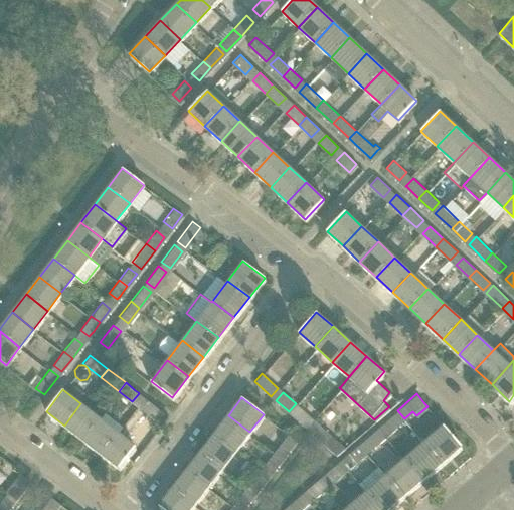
[(147,399),(141,408),(156,419),(162,410),(147,399)]
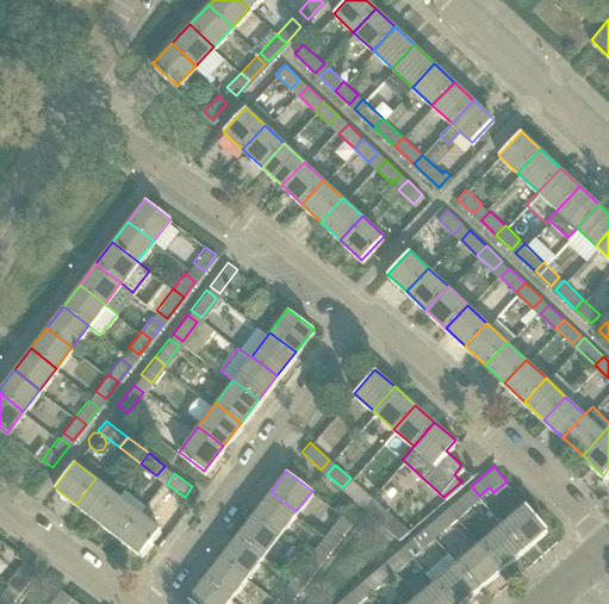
[(76,504),(98,520),(117,494),(95,478),(76,504)]
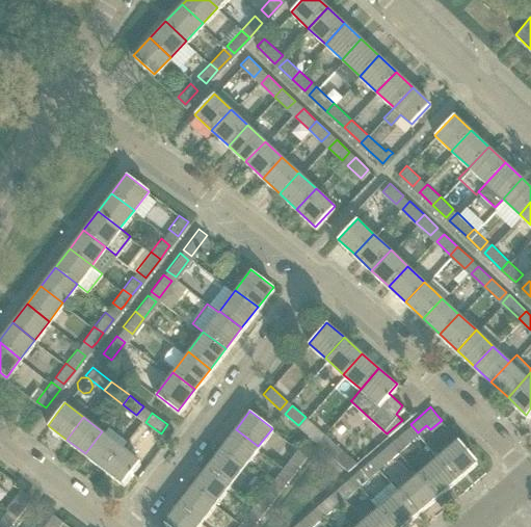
[(298,425),(315,440),(322,431),(306,417),(298,425)]
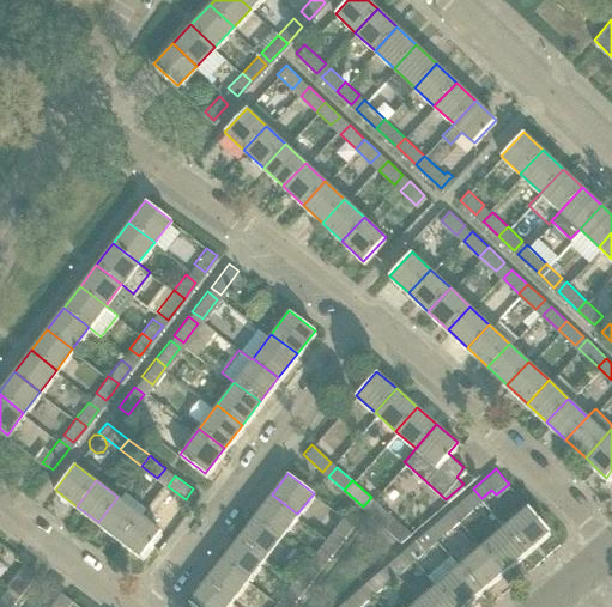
[(473,489),(452,508),(460,517),(482,498),(473,489)]
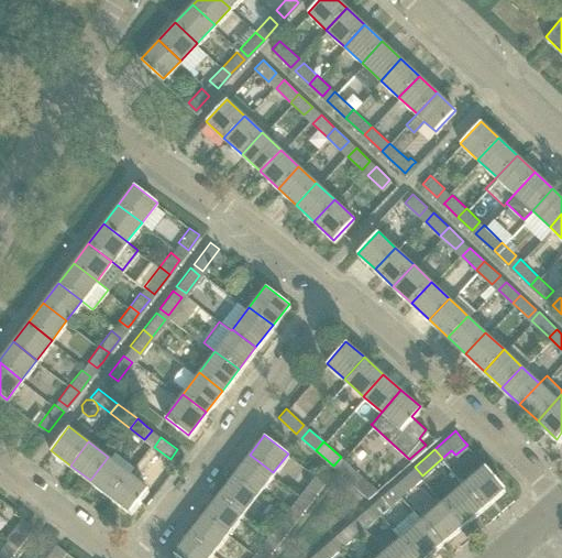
[(250,455),(233,474),(257,493),(273,472),(250,455)]
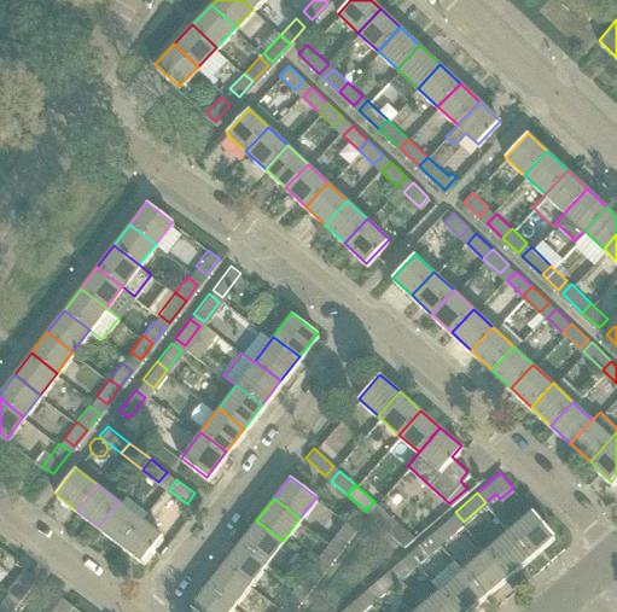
[(99,526),(120,543),(139,517),(118,501),(99,526)]
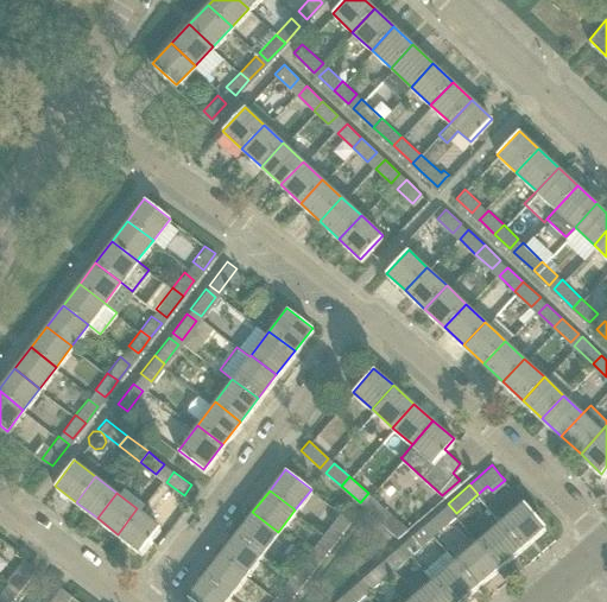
[(368,493),(360,502),(381,521),(390,512),(368,493)]
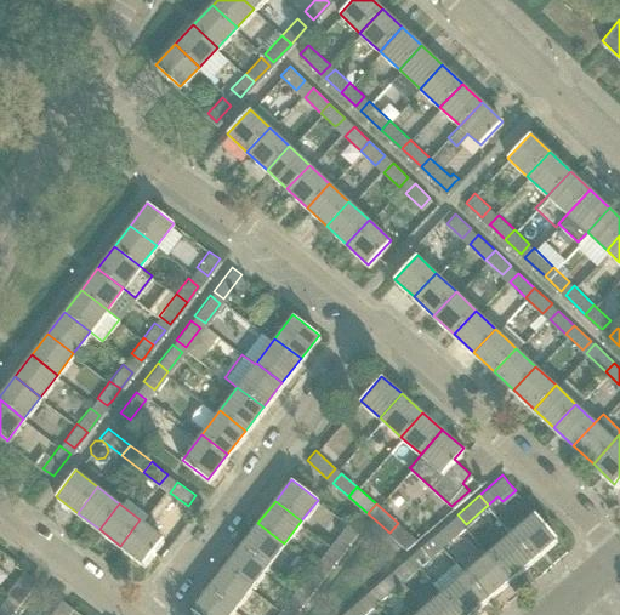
[(140,519),(120,546),(143,563),(169,529),(148,513),(142,520),(140,519)]
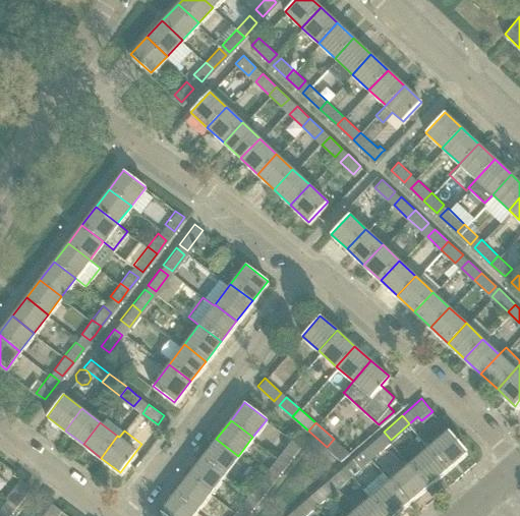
[(450,431),(429,447),(448,467),(467,451),(450,431)]
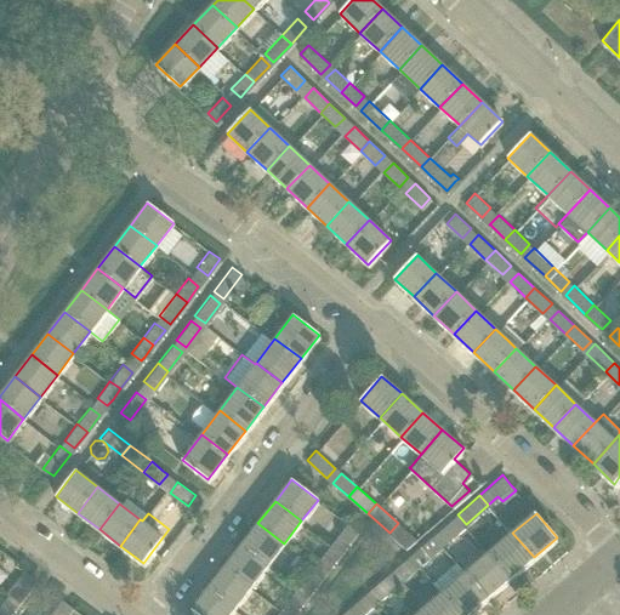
[(443,527),(451,536),(466,524),(458,514),(443,527)]
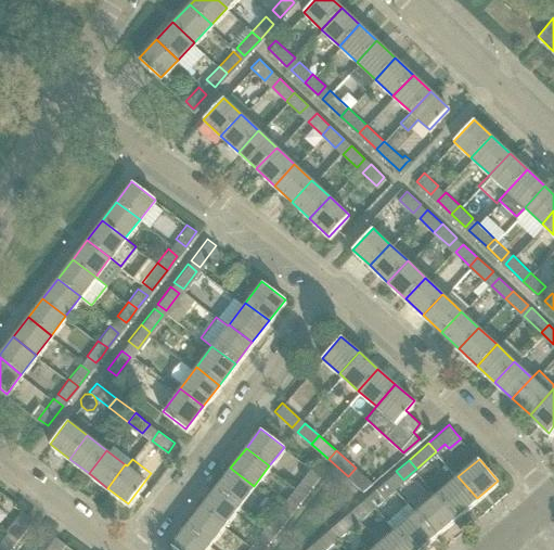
[(310,467),(295,486),(305,494),(320,474),(310,467)]
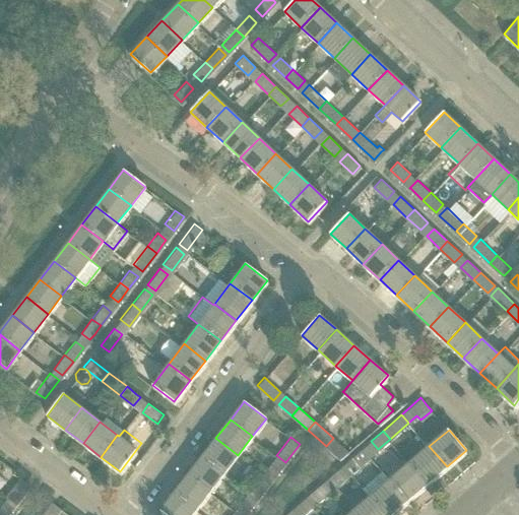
[(215,438),(202,455),(223,472),(238,455),(215,438)]
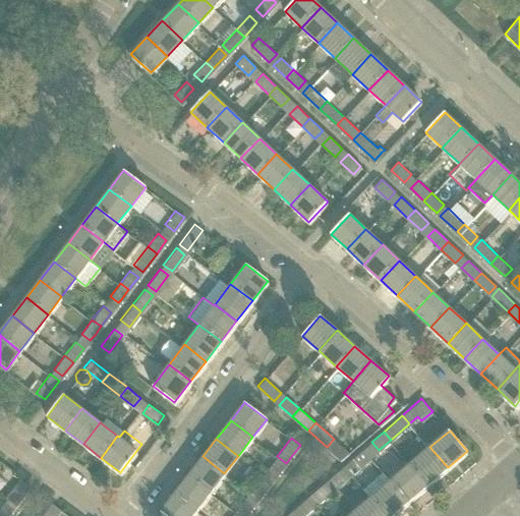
[(429,447),(411,463),(428,483),(448,467),(429,447)]
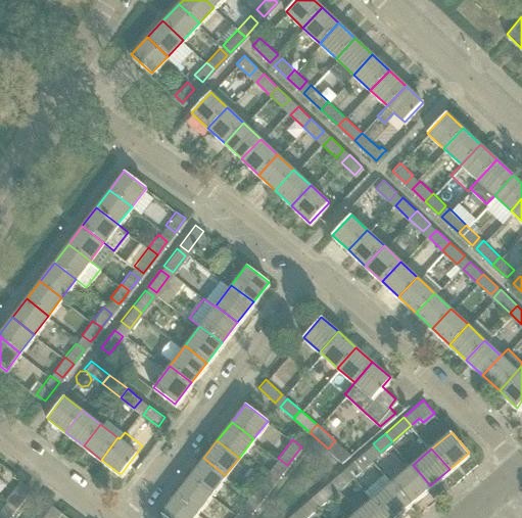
[(359,455),(347,465),(354,473),(366,464),(359,455)]
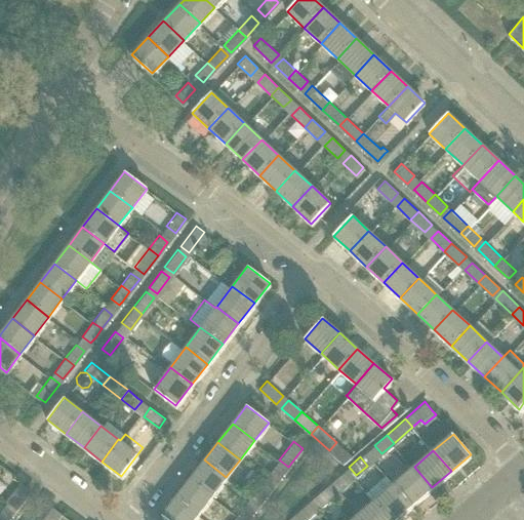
[(204,460),(190,478),(212,495),(226,477),(204,460)]
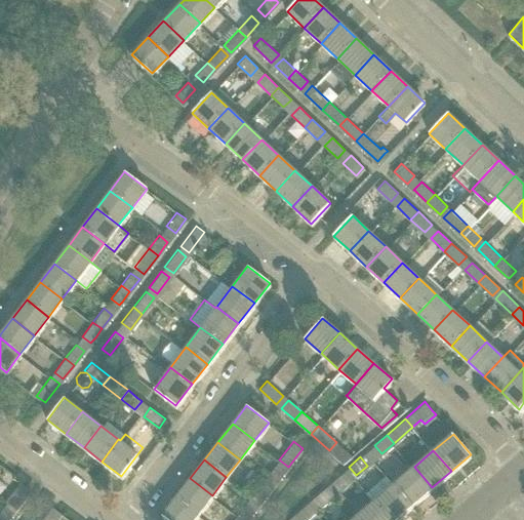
[(275,465),(265,478),(274,485),(284,472),(275,465)]
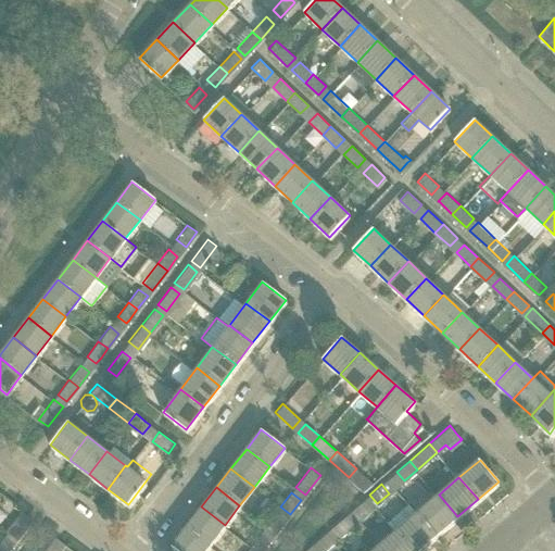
[(369,495),(347,514),(354,523),(377,503),(369,495)]
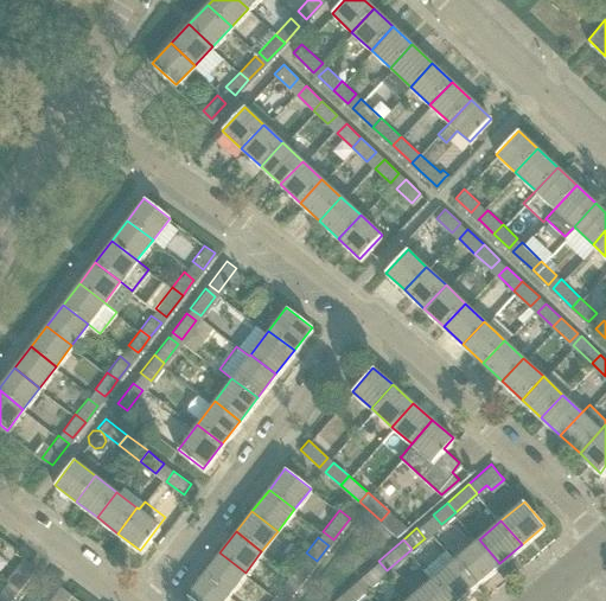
[(479,539),(457,558),(477,583),(499,563),(479,539)]
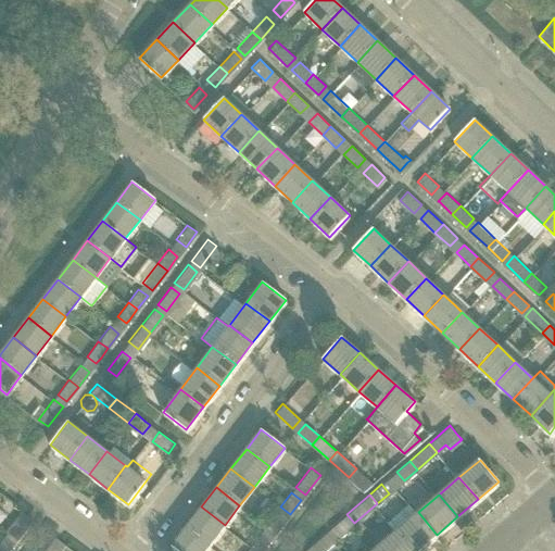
[(407,502),(387,520),(396,530),(399,529),(417,550),(437,535),(418,512),(416,513),(407,502)]
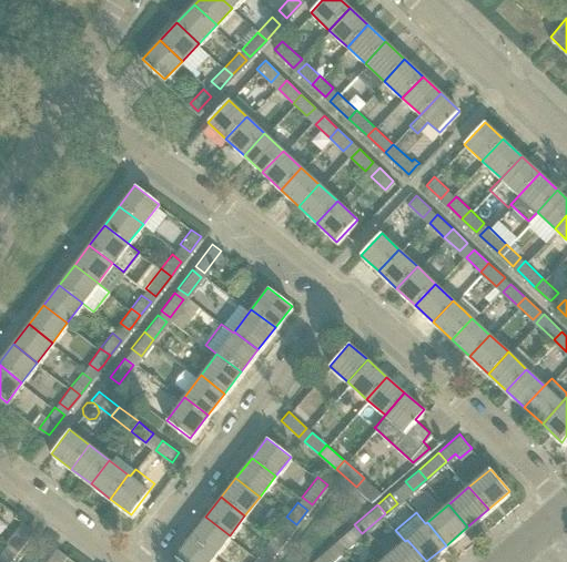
[(205,517),(190,537),(214,555),(230,535),(205,517)]
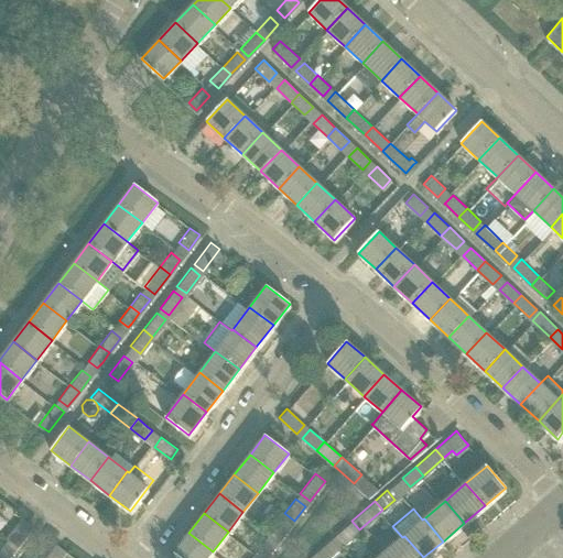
[(284,513),(277,524),(285,531),(294,521),(284,513)]
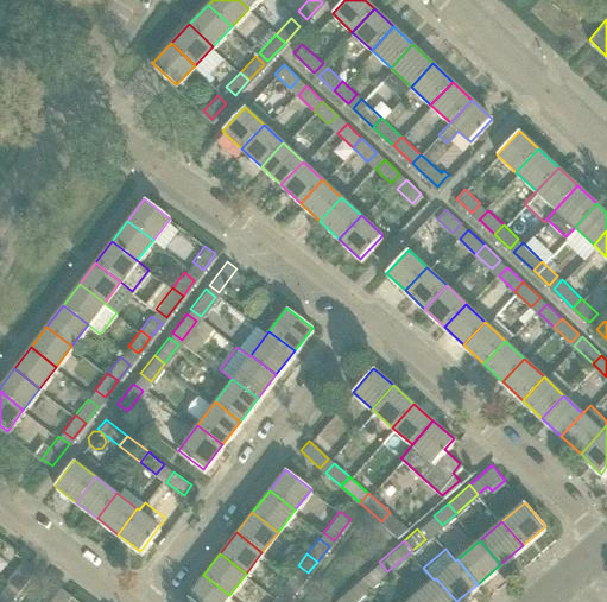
[(23,558),(6,580),(8,581),(18,588),(35,566),(25,559),(23,558)]
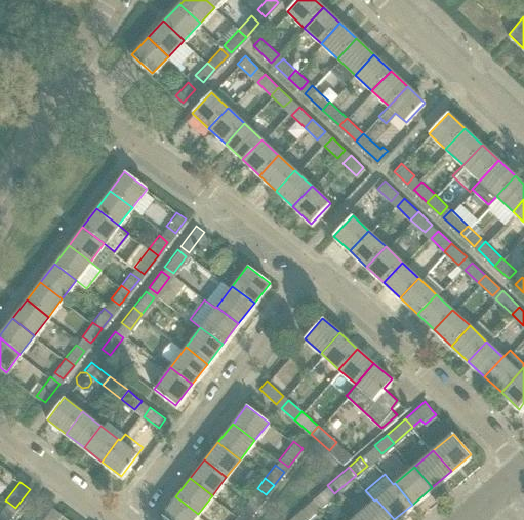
[(327,485),(308,502),(315,510),(334,493),(327,485)]
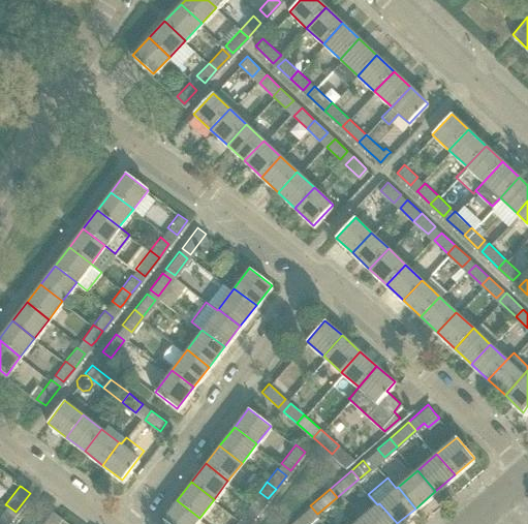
[(193,523),(199,518),(177,500),(163,519),(169,523),(193,523)]
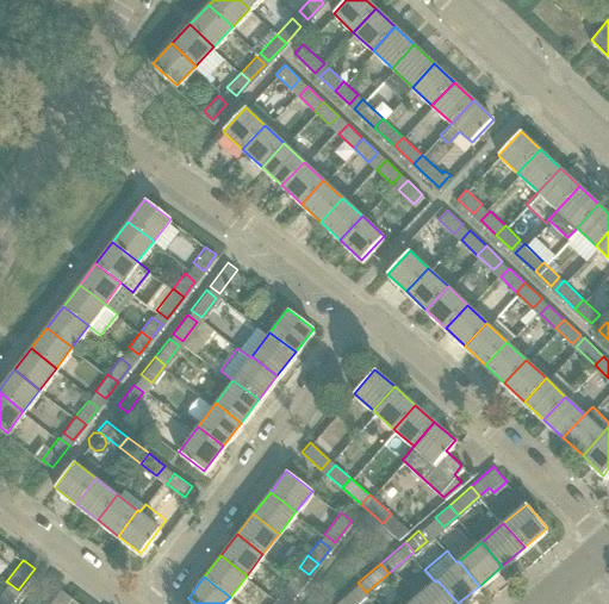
[(437,580),(412,601),(415,603),(457,603),(458,603),(437,580)]
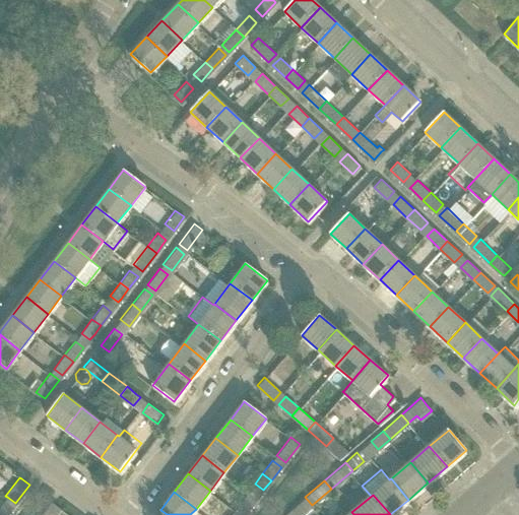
[(244,497),(235,509),(242,514),(244,514),(253,504),(244,497)]
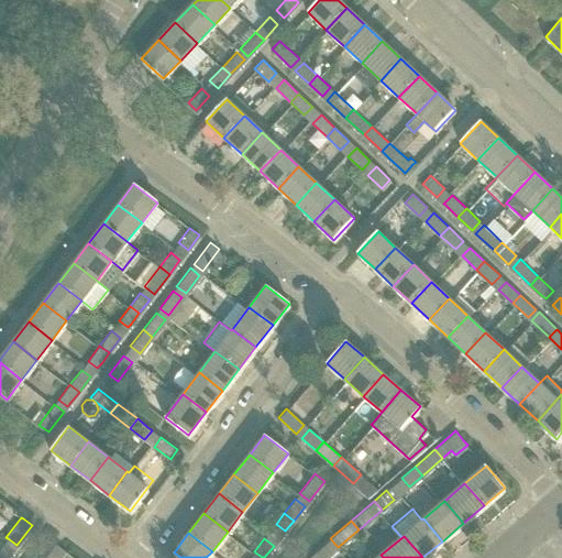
[(330,538),(309,556),(311,557),(324,557),(338,547),(330,538)]
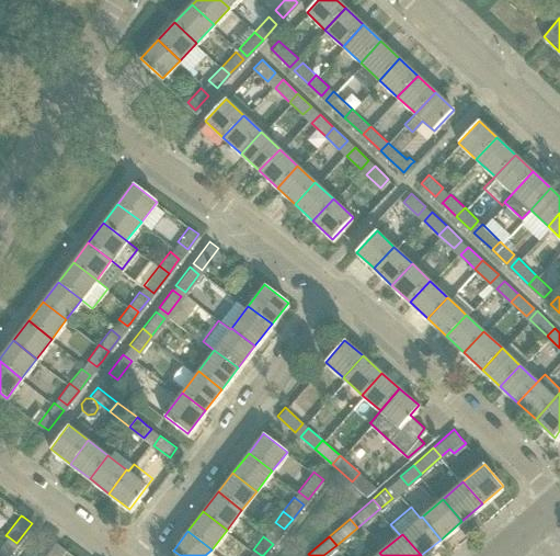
[(4,541),(0,546),(0,555),(7,555),(13,548),(4,541)]
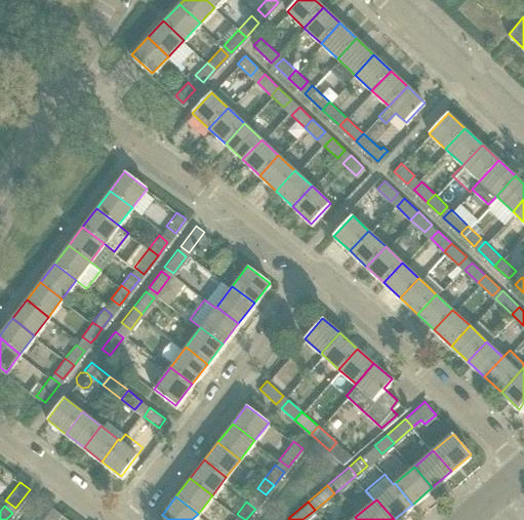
[(52,507),(41,519),(55,519),(61,513),(52,507)]
